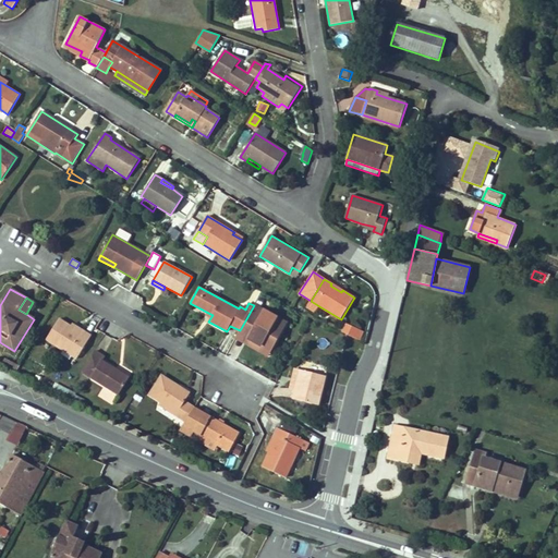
[(319,306),(311,301),(306,307),(315,313),(319,306)]
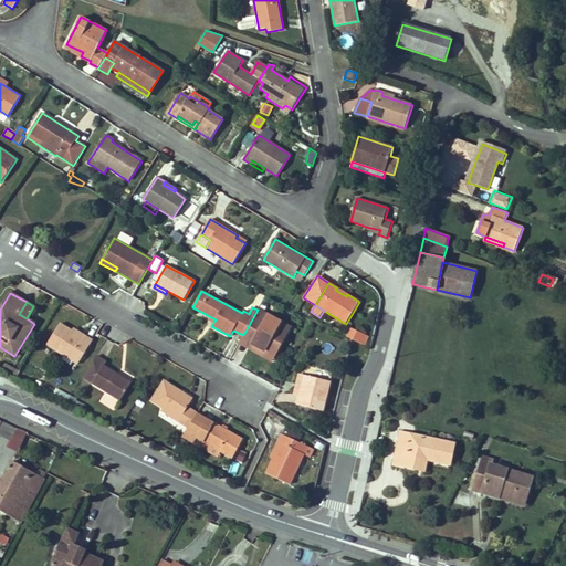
[(291,326),(259,307),(258,310),(243,335),(241,338),(274,356),(291,326)]
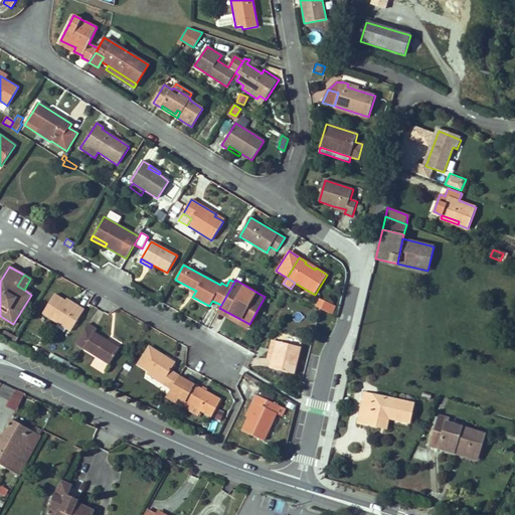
[(55,295),(42,314),(70,332),(84,310),(77,305),(75,308),(65,302),(55,295)]
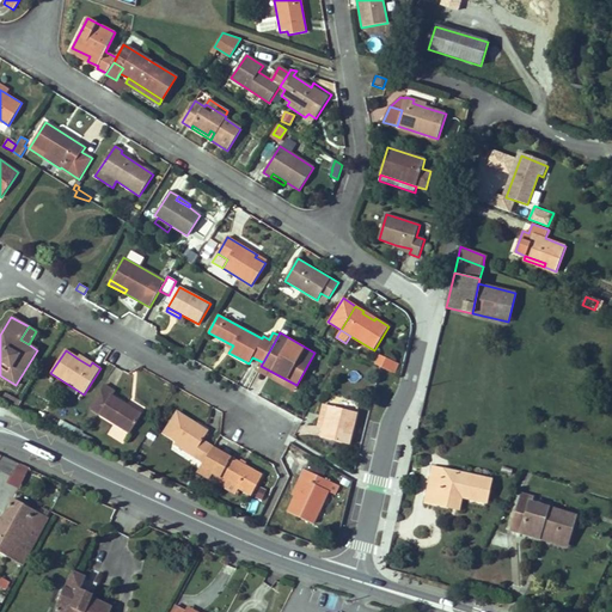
[(80,355),(78,359),(90,366),(92,362),(80,355)]
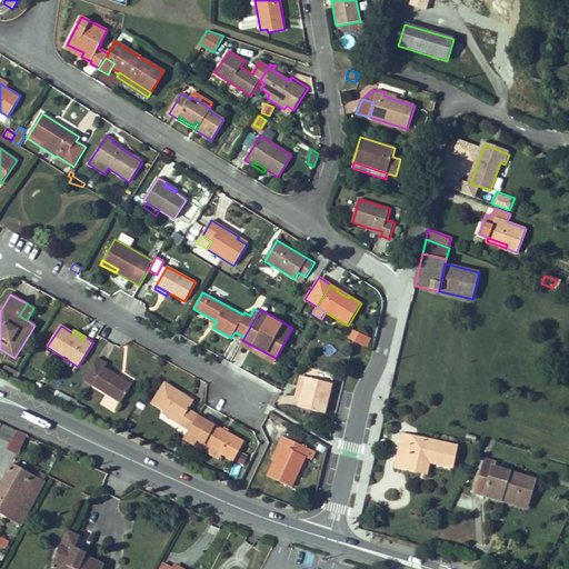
[(366,337),(353,330),(349,339),(362,346),(366,337)]
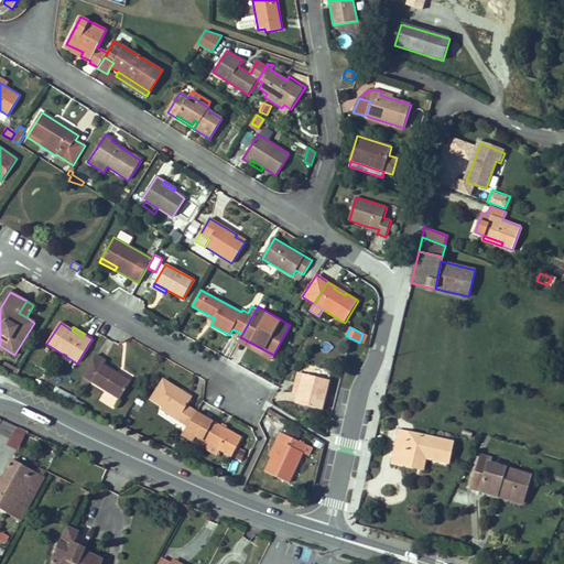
[(368,336),(362,334),(359,343),(364,345),(368,336)]
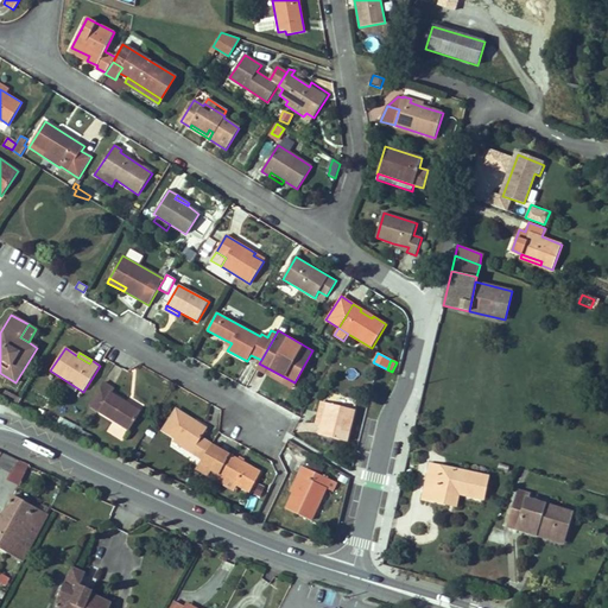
[(295,382),(259,363),(257,368),(292,388),(295,382)]
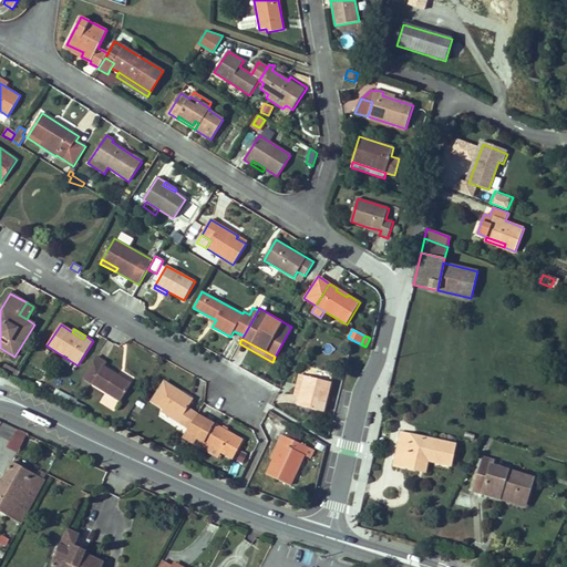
[(105,362),(96,357),(93,362),(102,368),(103,366),(105,362)]
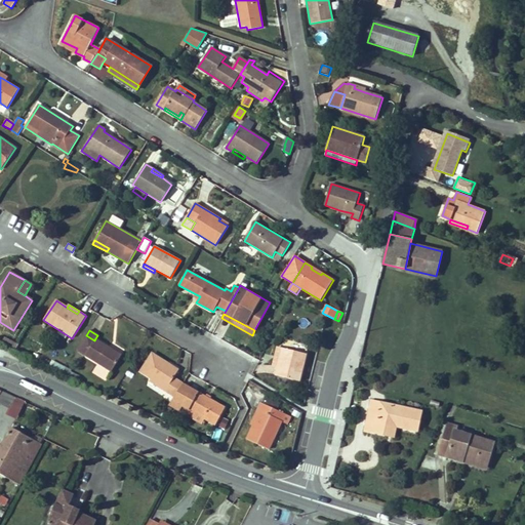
[(122,355),(95,338),(94,340),(86,335),(77,351),(112,372),(122,355)]
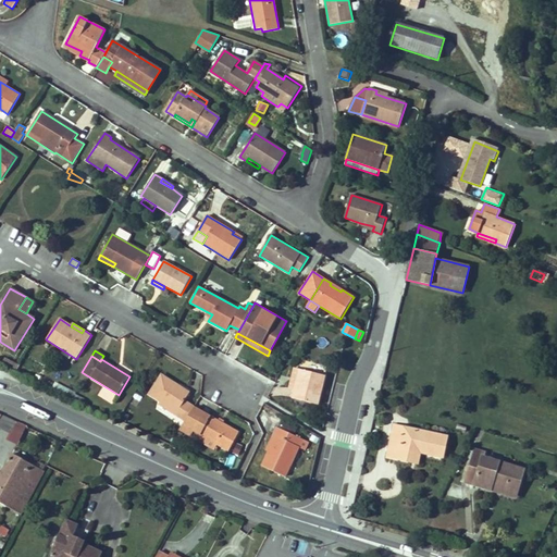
[(2,363),(16,371),(20,366),(5,358),(2,363)]
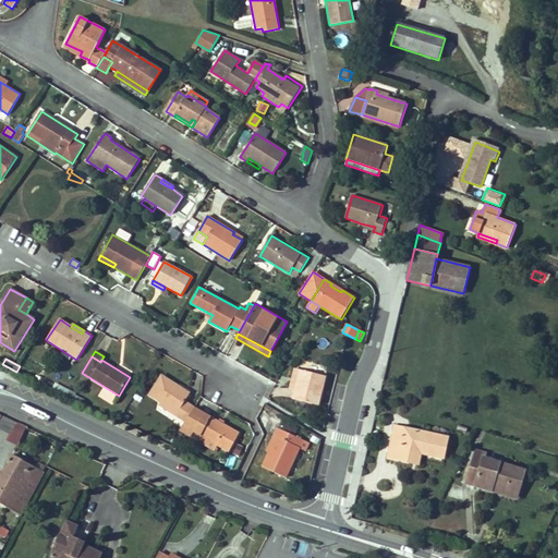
[(294,390),(300,371),(294,368),(289,389),(294,390)]
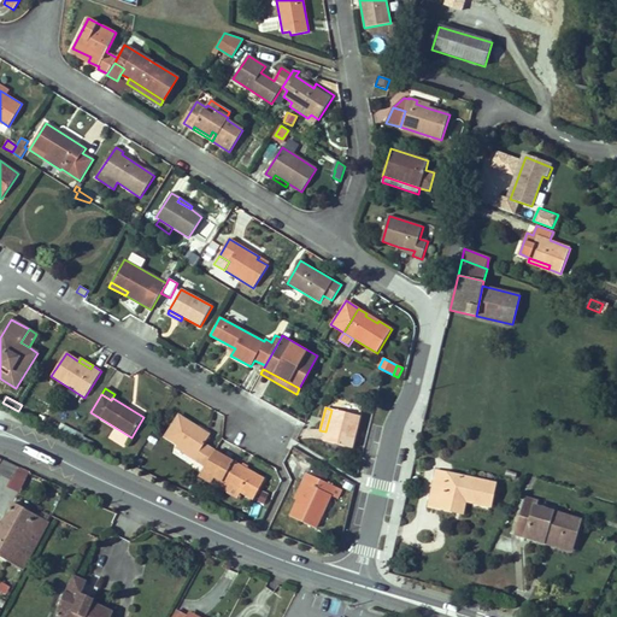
[(353,448),(360,417),(331,410),(325,432),(323,441),(353,448)]
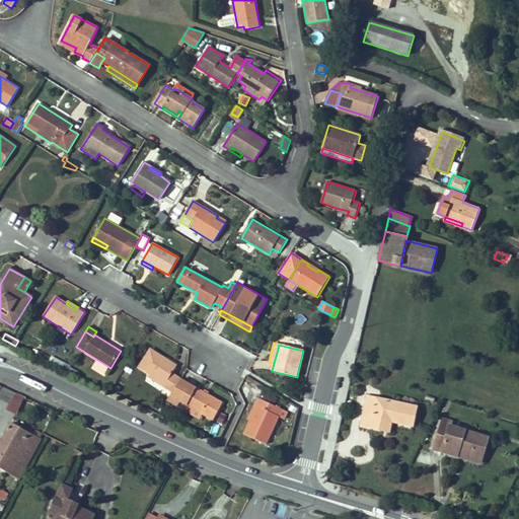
[(172,392),(180,379),(172,374),(177,366),(169,361),(168,363),(165,361),(166,360),(150,349),(138,368),(149,375),(165,385),(163,387),(172,392)]
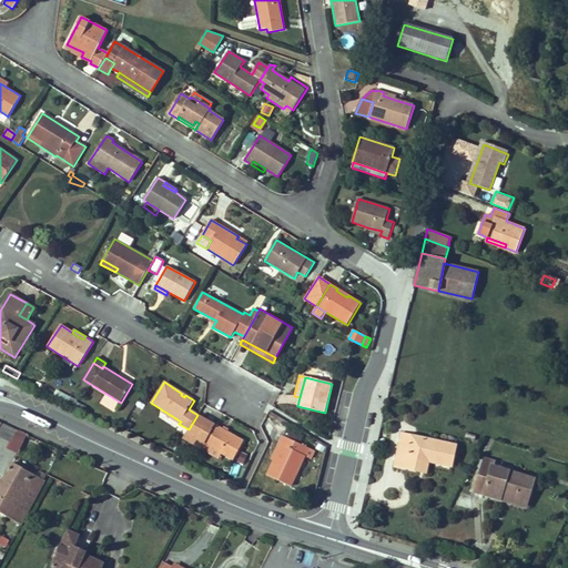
[(181,422),(163,411),(162,413),(179,424),(181,422)]
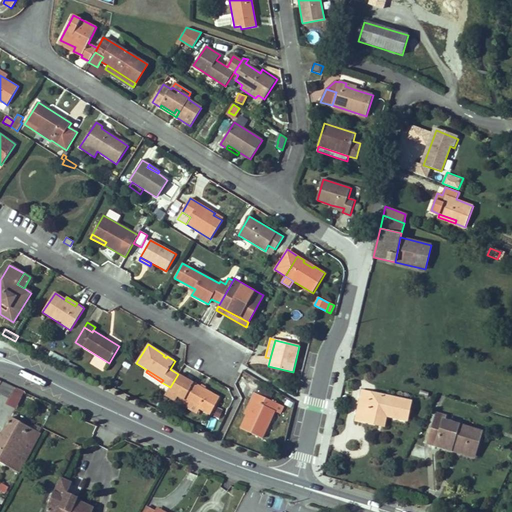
[(220,398),(178,374),(170,387),(165,395),(175,401),(178,397),(200,409),(210,415),(220,398)]
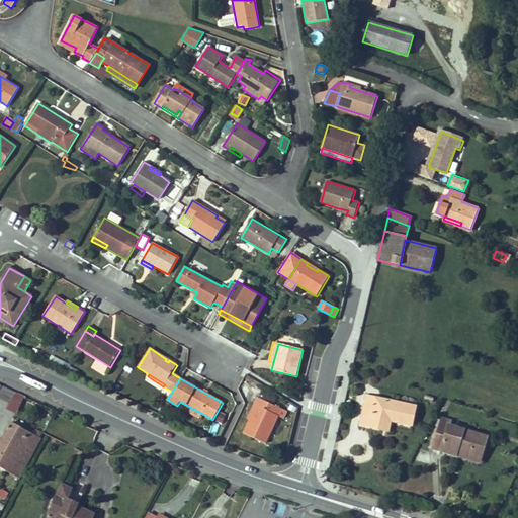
[(1,385),(0,387),(0,398),(11,404),(16,393),(1,385)]
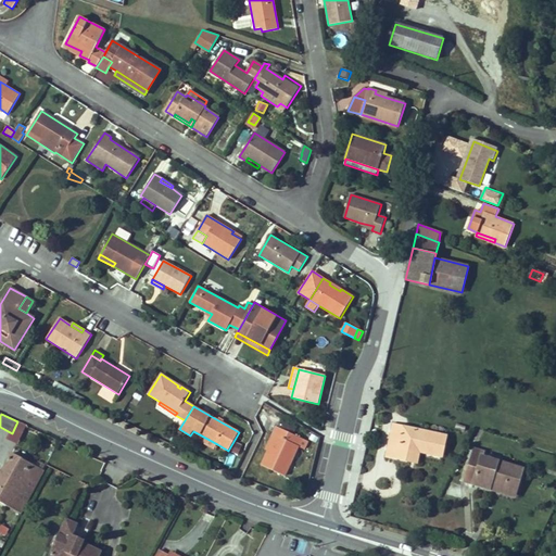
[(281,420),(277,427),(292,434),(295,427),(281,420)]
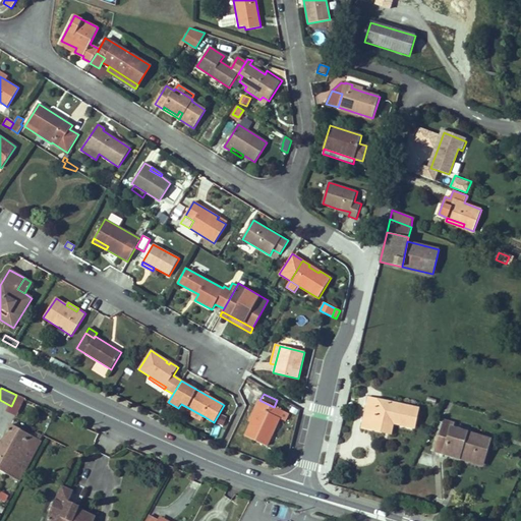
[(418,408),(368,398),(363,427),(385,432),(388,419),(392,420),(391,422),(393,423),(414,427),(418,408)]
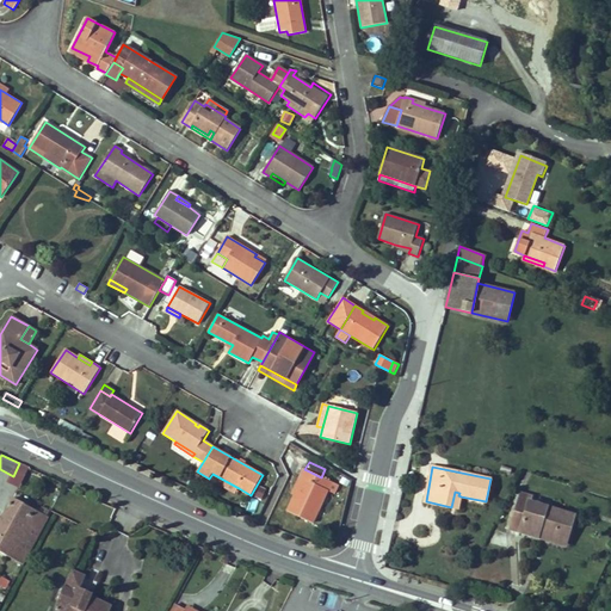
[(304,469),(300,479),(304,481),(296,497),(294,495),(287,511),(313,524),(321,506),(328,491),(335,494),(339,486),(321,477),(304,469)]
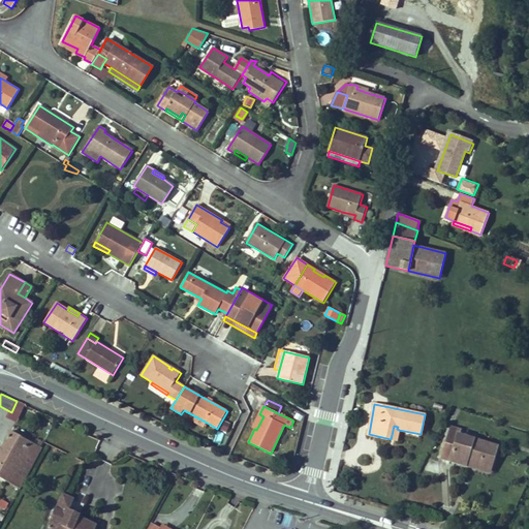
[(204,428),(207,423),(184,410),(181,414),(204,428)]
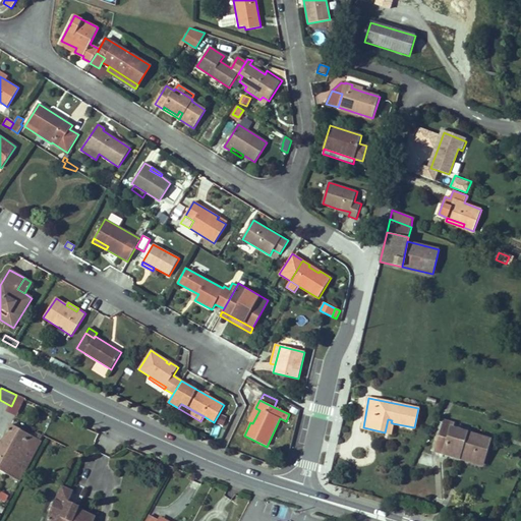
[(259,410),(255,408),(248,421),(250,422),(252,423),(259,410)]
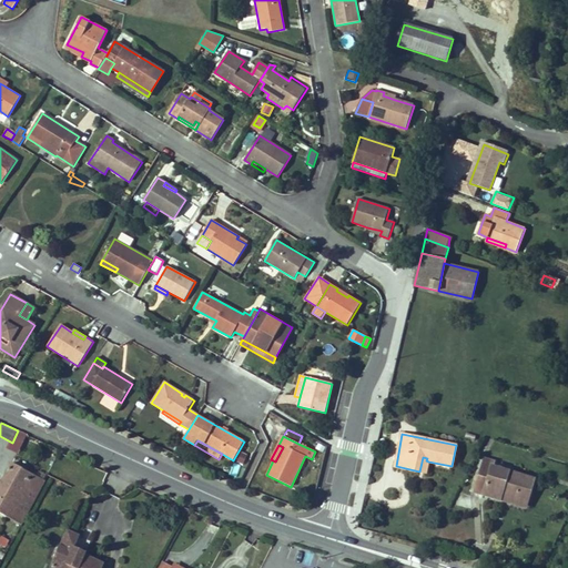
[(428,462),(426,460),(427,458),(423,457),(419,472),(426,473),(428,462)]
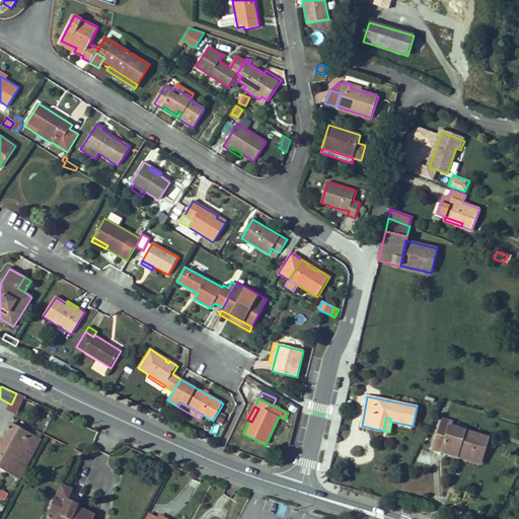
[(451,423),(441,420),(434,445),(443,447),(442,452),(457,457),(459,451),(483,458),(489,439),(450,427),(451,423)]
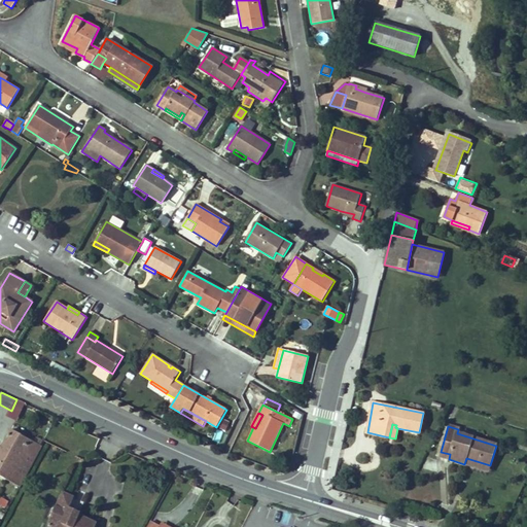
[(0,476),(7,480),(28,438),(12,429),(0,451),(0,476)]
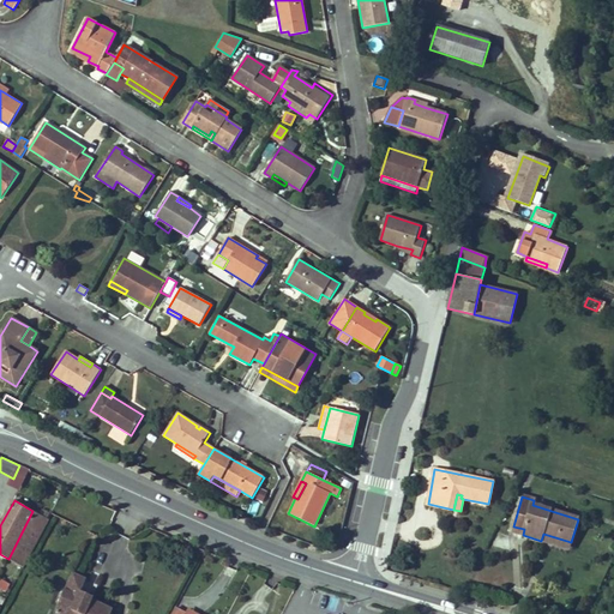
[(325,517),(323,509),(314,527),(320,529),(325,517)]
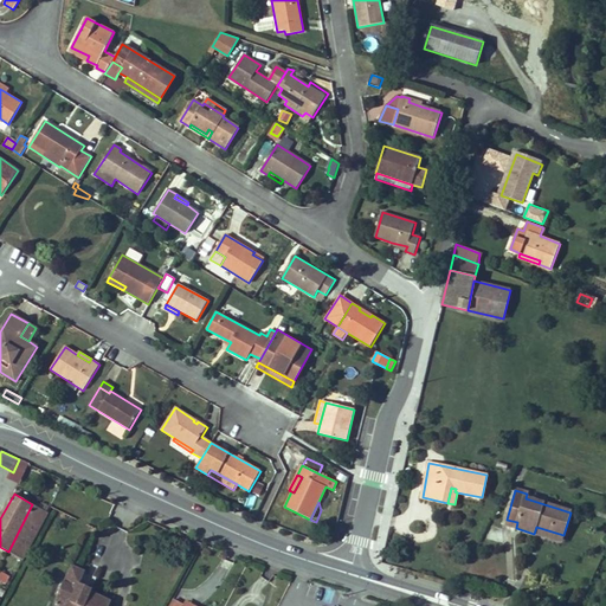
[(32,504),(8,552),(23,560),(47,513),(32,504)]
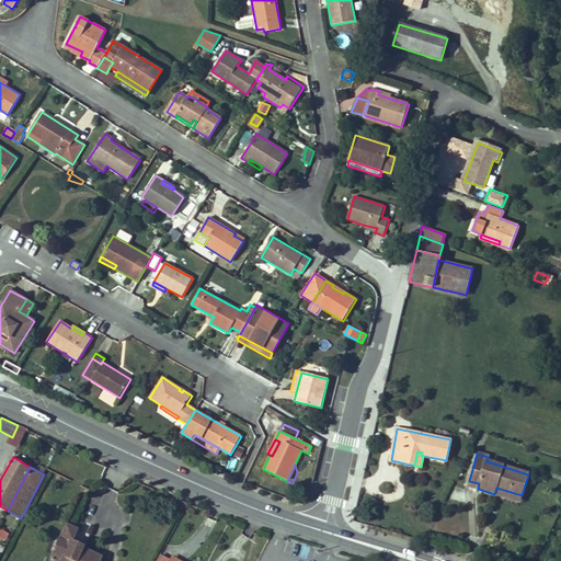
[(519,502),(522,495),(496,488),(494,494),(519,502)]
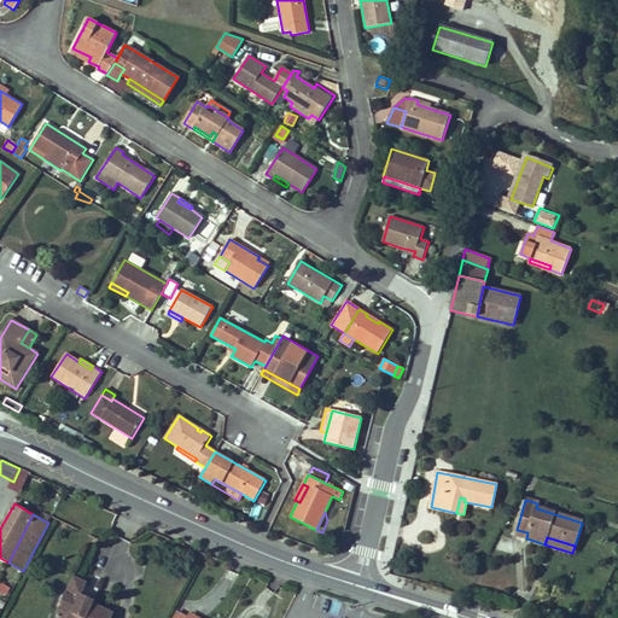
[(111,617),(114,613),(92,604),(93,602),(80,596),(86,583),(73,577),(54,617),(111,617)]
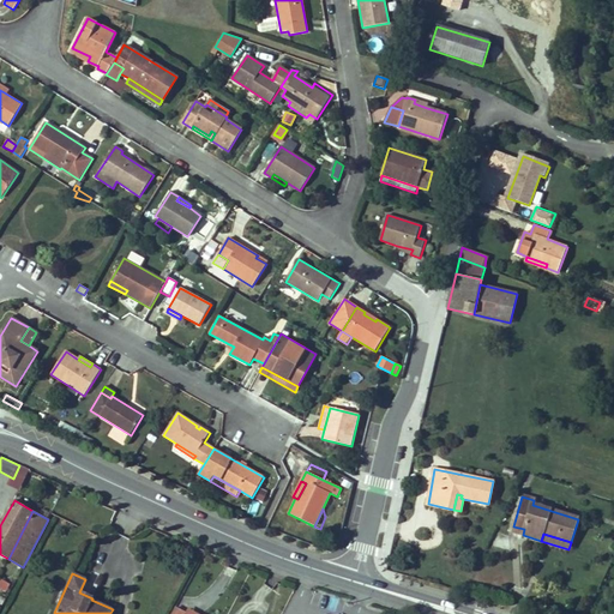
[(0,589),(7,591),(11,582),(0,578),(0,589)]
